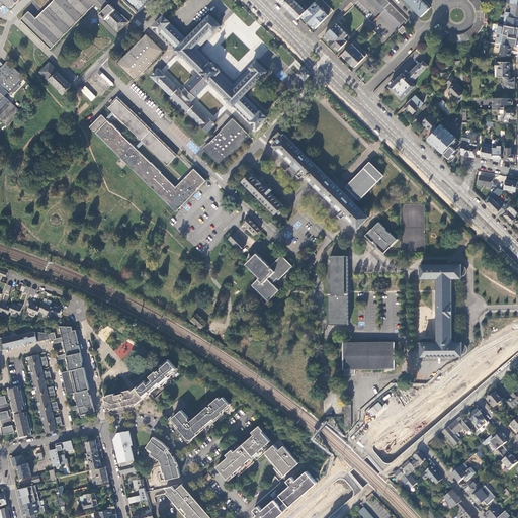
[(0,0),(10,9),(19,0),(0,0)]
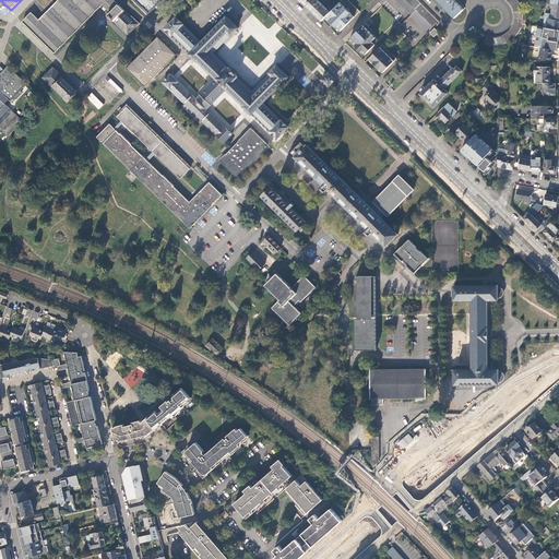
[(23,22),(55,54),(96,12),(103,4),(111,12),(108,15),(129,35),(133,30),(139,24),(132,16),(114,0),(58,0),(46,13),(39,20),(32,12),(23,22)]
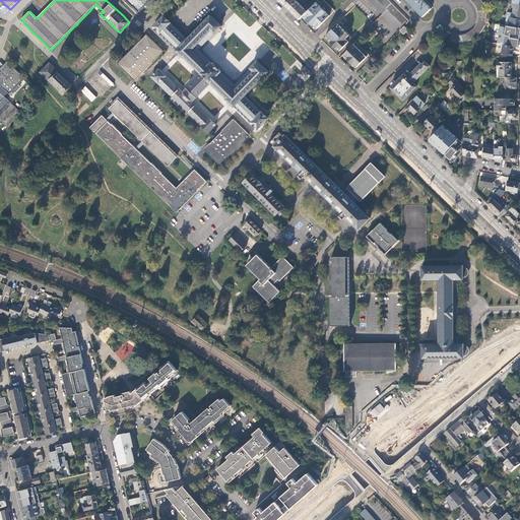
[(127,0),(136,8),(139,11),(150,0),(127,0)]
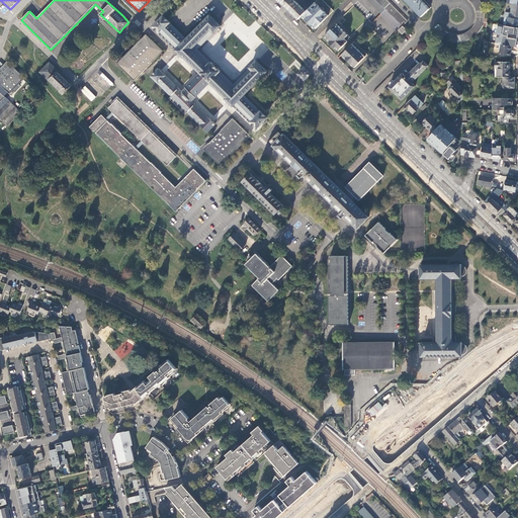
[(280,0),(280,1),(298,19),(303,15),(306,11),(293,0),(280,0)]
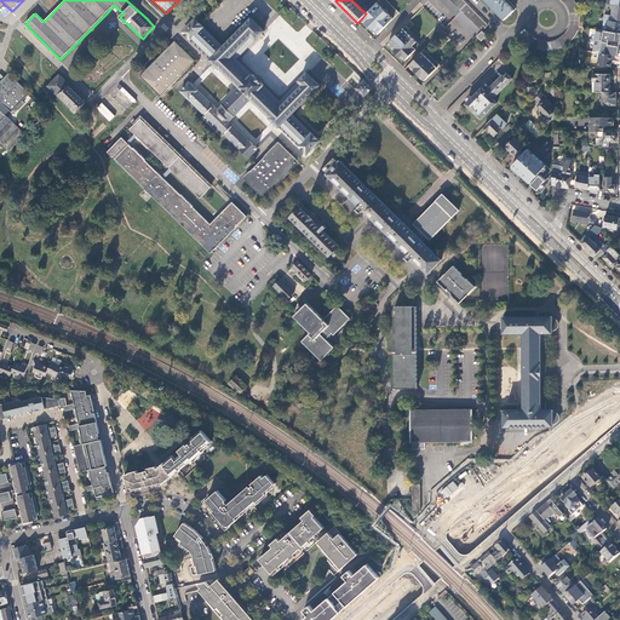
[(368,11),(379,0),(367,0),(362,5),(368,11)]
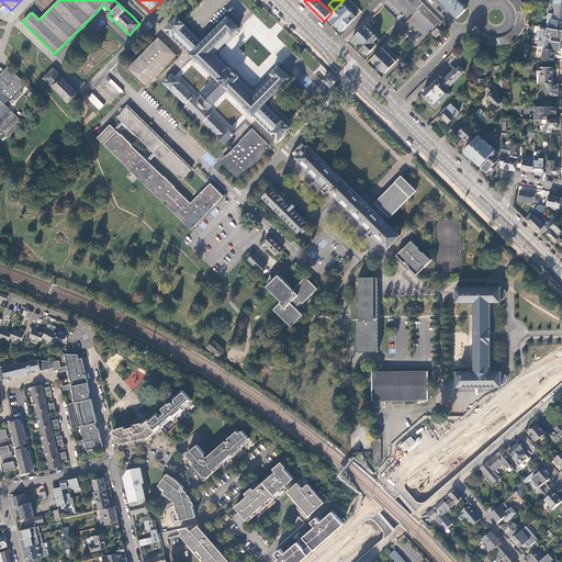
[(362,12),(350,0),(344,0),(334,10),(332,12),(328,17),(344,32),(357,18),(362,12)]
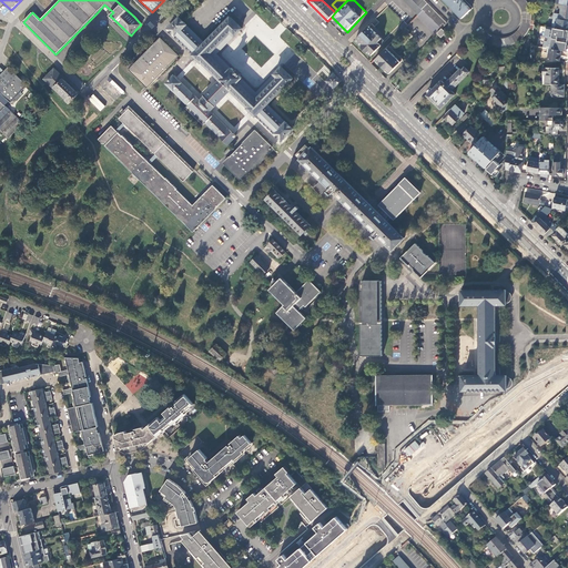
[(403,0),(418,16),(424,10),(413,0),(403,0)]
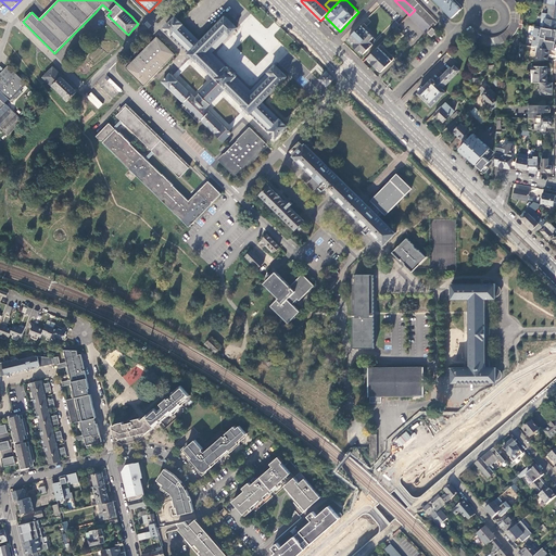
[(404,0),(415,10),(432,27),(432,28),(437,23),(414,0),(404,0)]
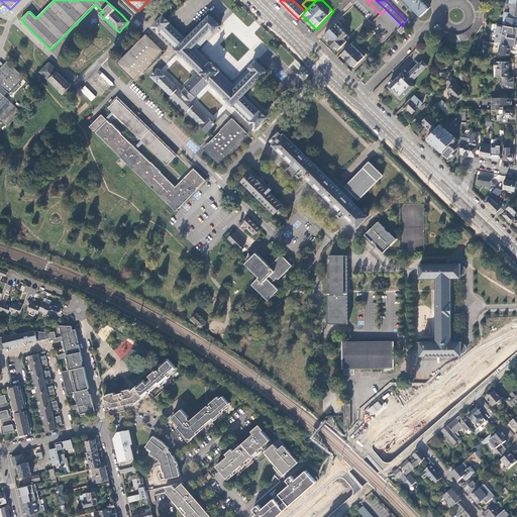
[(404,0),(421,16),(429,8),(420,0),(404,0)]
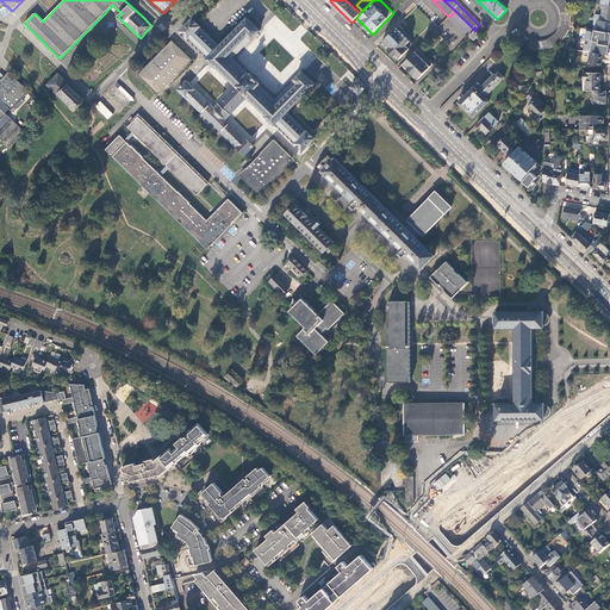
[(552,0),(555,4),(558,6),(559,8),(561,13),(561,19),(561,23),(560,25),(558,31),(554,36),(549,39),(543,41),(540,42),(533,41),(528,39),(523,36),(518,31),(511,36),(517,43),(520,44),(524,48),(528,49),(534,50),(536,50),(540,50),(543,50),(547,49),(554,47),(559,43),(564,38),(566,36),(567,32),(568,29),(570,26),(571,20),(571,17),(570,14),(568,7),(567,5),(565,1),(564,0),(552,0)]
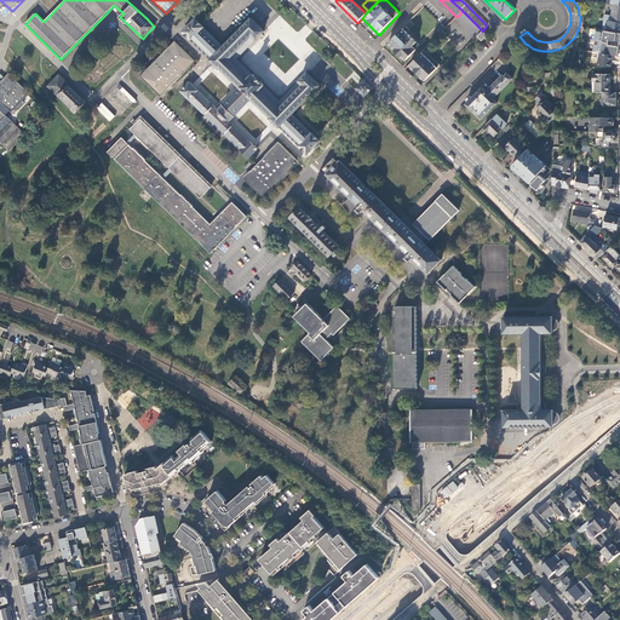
[(619,21),(619,5),(613,4),(612,16),(606,15),(604,18),(607,18),(610,19),(612,19),(619,21)]
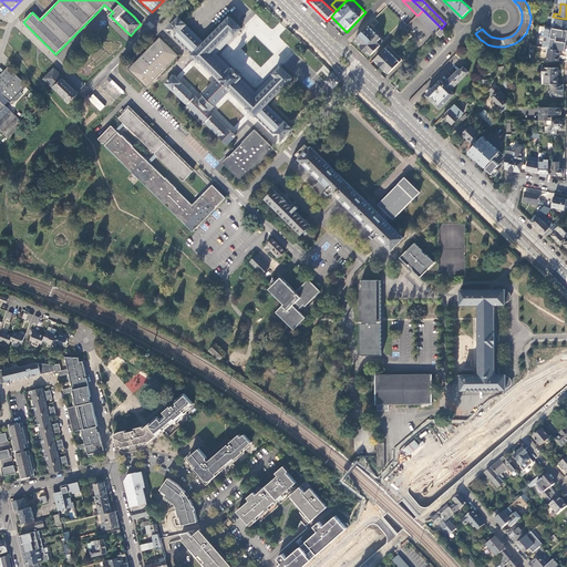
[(418,16),(416,17),(431,30),(434,34),(441,28),(423,10),(418,16)]
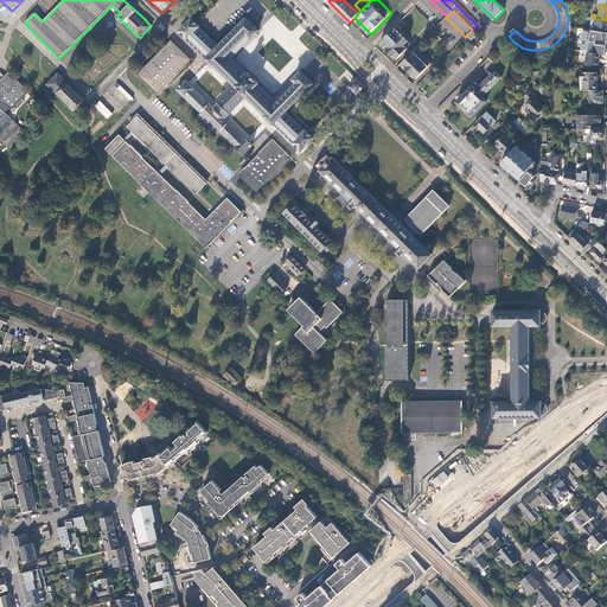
[(599,20),(599,19),(598,19),(594,18),(592,18),(590,30),(595,31),(606,32),(606,21),(604,21),(599,20)]
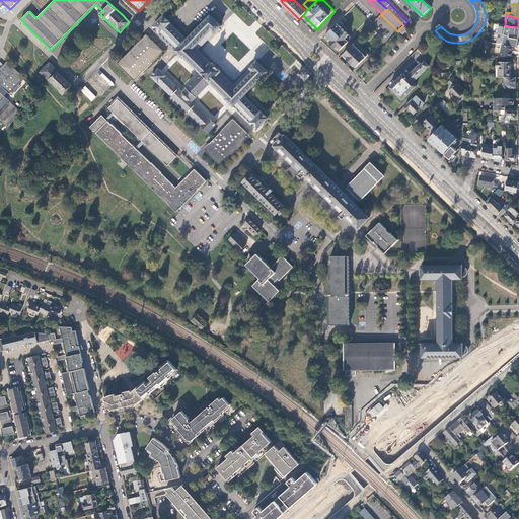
[(189,113),(209,132),(216,125),(192,101),(197,96),(197,97),(201,92),(211,82),(228,98),(227,98),(229,100),(232,103),(234,105),(235,105),(258,128),(269,118),(262,112),(244,95),(268,71),(257,62),(251,68),(243,76),(234,85),(221,72),(221,71),(212,62),(211,63),(203,55),(198,50),(215,31),(215,32),(221,25),(211,16),(188,40),(170,22),(164,16),(154,26),(178,50),(177,50),(184,57),(184,56),(191,62),(195,66),(202,72),(187,87),(188,87),(182,92),(159,69),(152,76),(172,96),(170,98),(176,104),(179,107),(187,115),(189,113)]
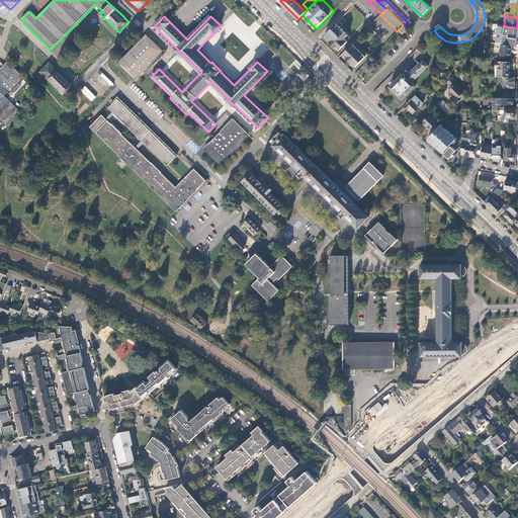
[(339,52),(351,38),(337,24),(324,37),(339,52)]
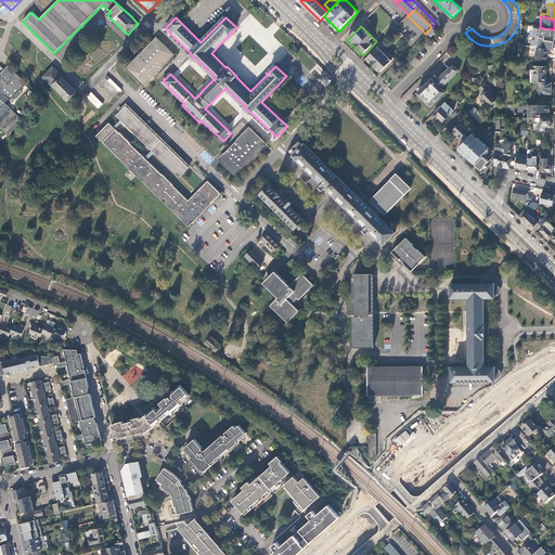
[(543,48),(552,49),(554,36),(545,34),(543,48)]
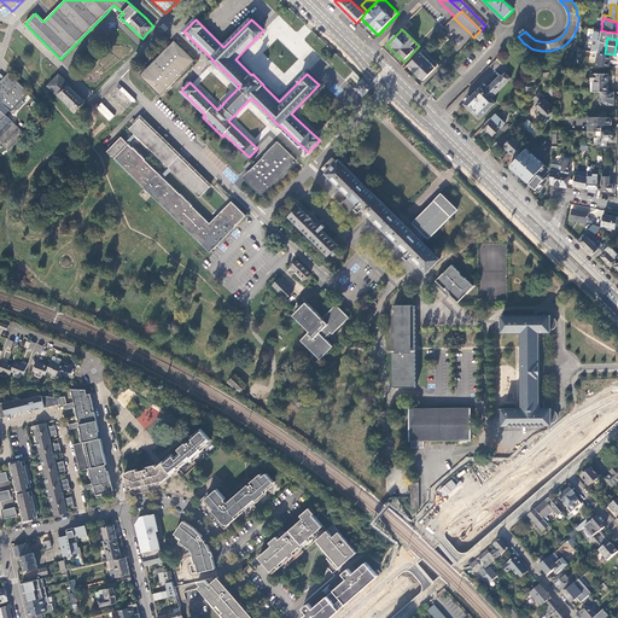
[(140,76),(161,95),(194,60),(174,41),(140,76)]
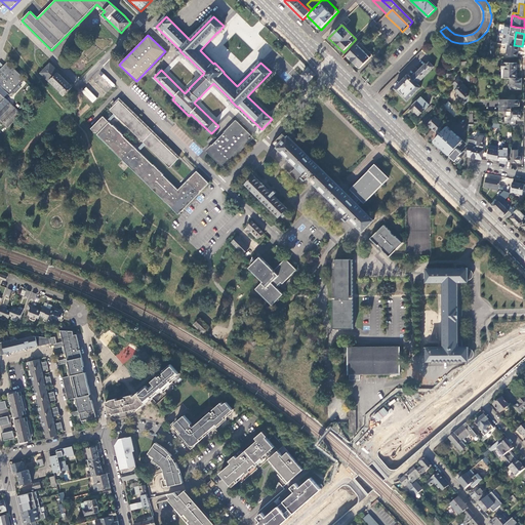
[(365,48),(359,42),(349,53),(347,55),(360,69),(372,55),(366,49),(364,51),(363,50),(365,48)]
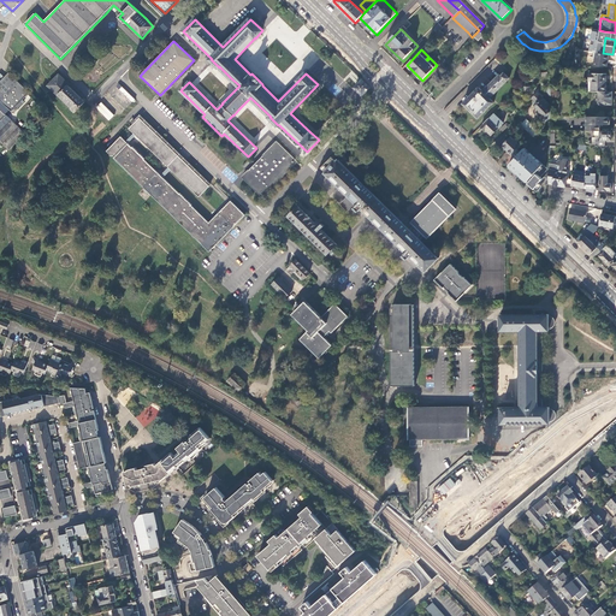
[(520,67),(502,51),(495,59),(507,71),(504,73),(503,72),(501,76),(499,75),(485,88),(483,90),(481,90),(479,87),(463,104),(479,118),(493,102),(490,99),(520,67)]
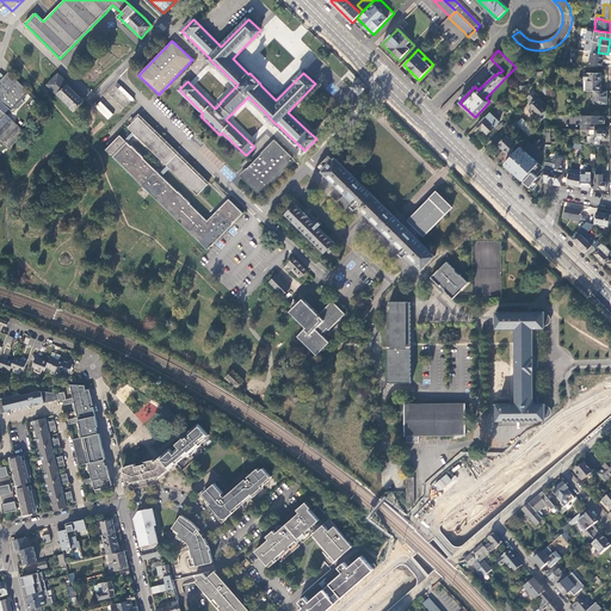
[(602,66),(604,54),(590,51),(588,59),(590,59),(588,66),(602,66)]
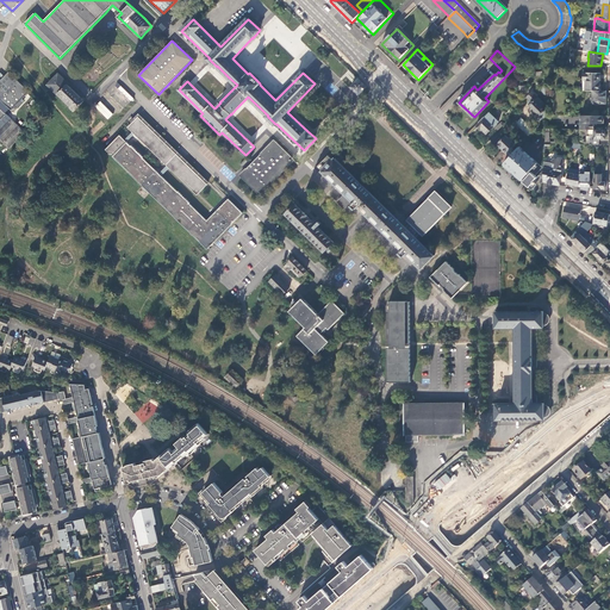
[(12,75),(10,72),(0,81),(0,99),(11,111),(12,111),(30,92),(12,75)]
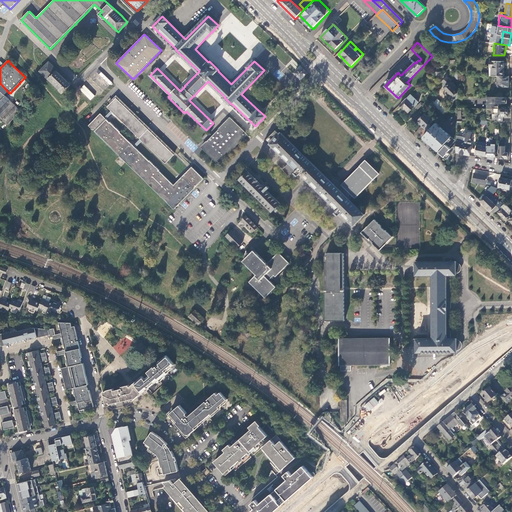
[(59,90),(63,93),(71,84),(57,71),(58,70),(50,61),(40,71),(48,80),(49,79),(60,90),(59,90)]
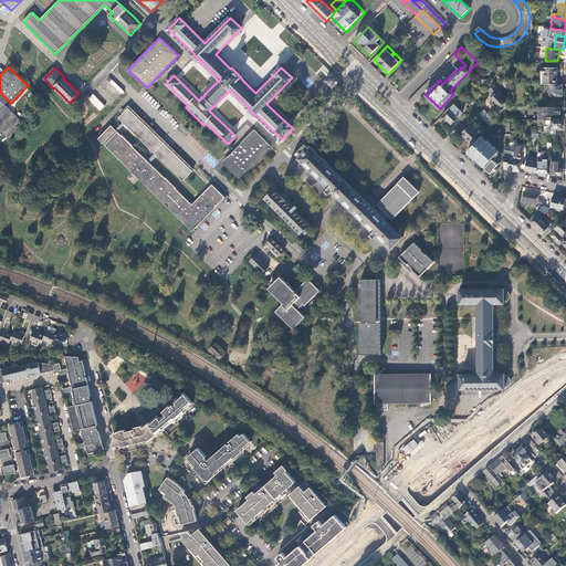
[(549,84),(557,84),(557,69),(542,67),(542,74),(542,84),(549,84)]
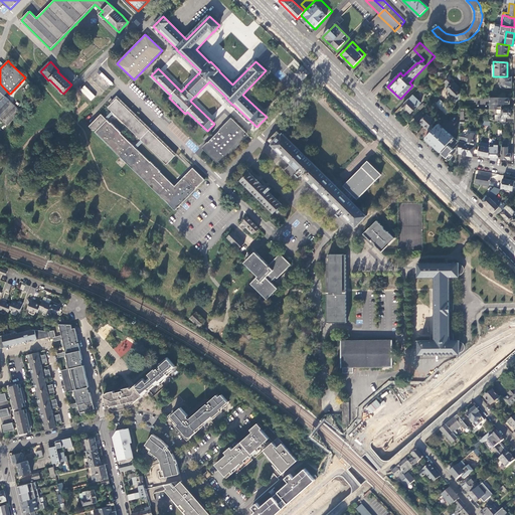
[(303,79),(309,73),(303,67),(297,73),(303,79)]
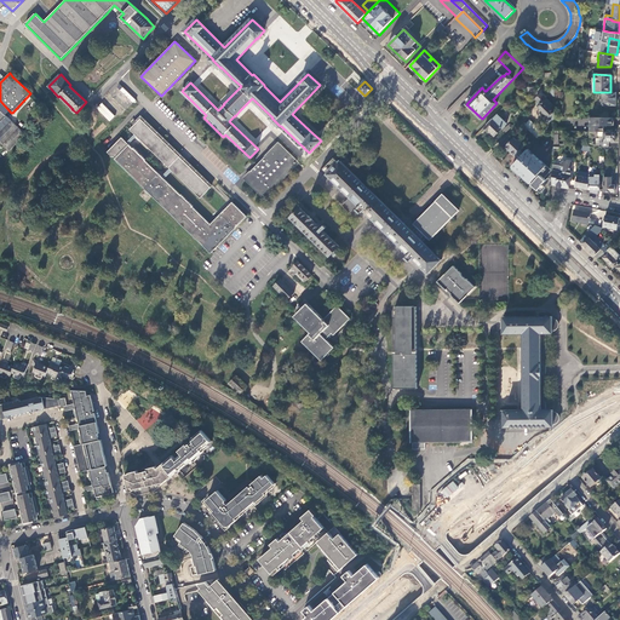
[(602,92),(602,105),(616,105),(616,92),(610,92),(602,92)]
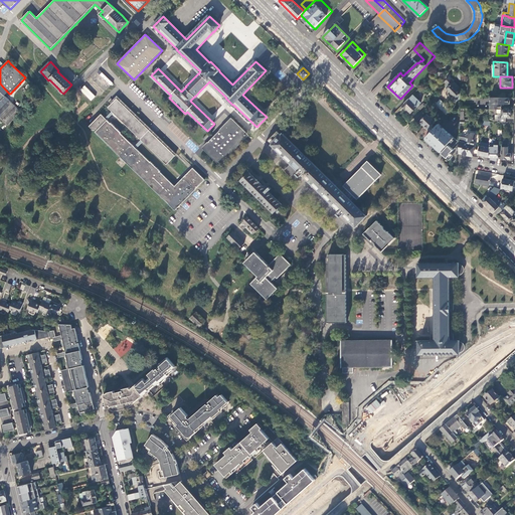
[(456,98),(460,93),(457,90),(459,89),(460,87),(450,77),(445,81),(450,87),(448,89),(456,98)]
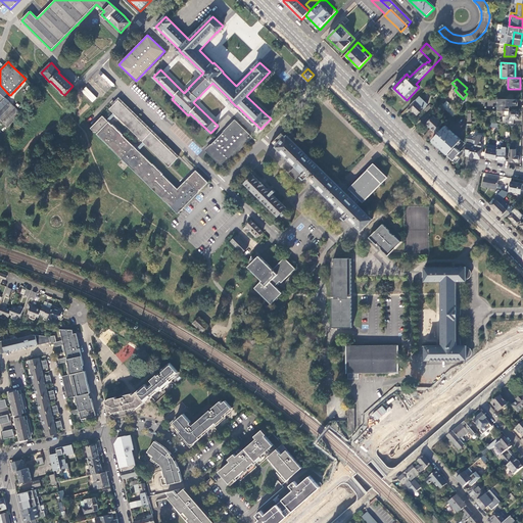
[(467,94),(463,99),(458,105),(461,107),(467,100),(467,94)]
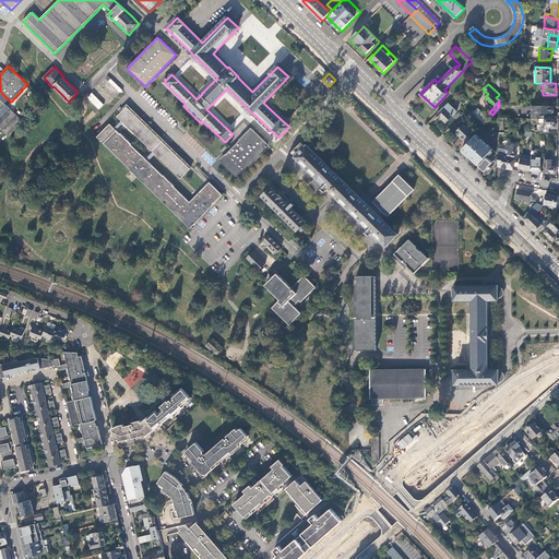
[(456,111),(448,103),(437,115),(440,119),(441,118),(445,122),(456,111)]
